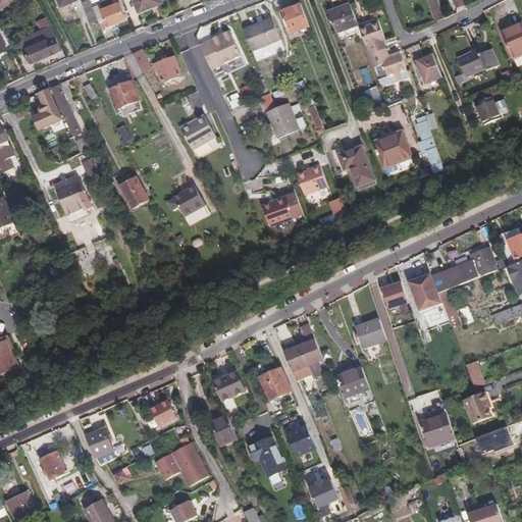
[(133,0),(134,2),(135,4),(138,13),(162,4),(160,0),(133,0)]
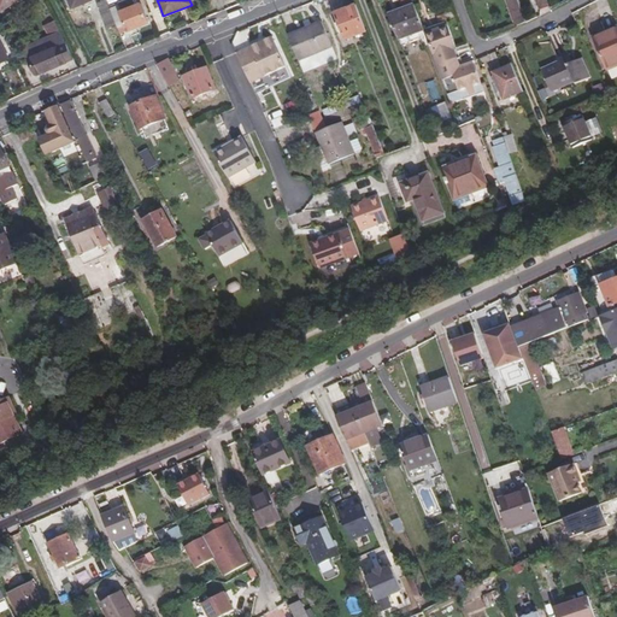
[(524,21),(517,0),(507,0),(517,24),(524,21)]
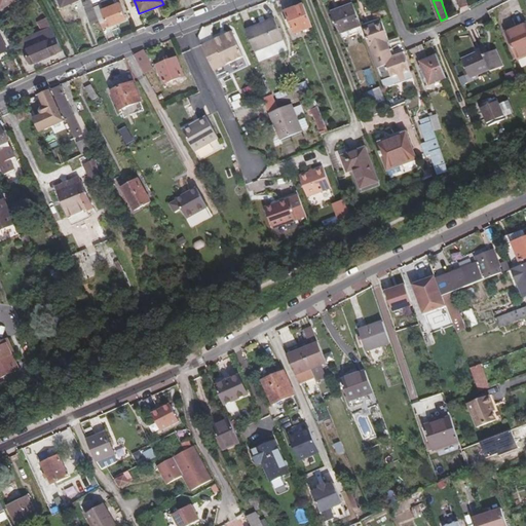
[(456,0),(459,8),(470,5),(467,0),(456,0)]
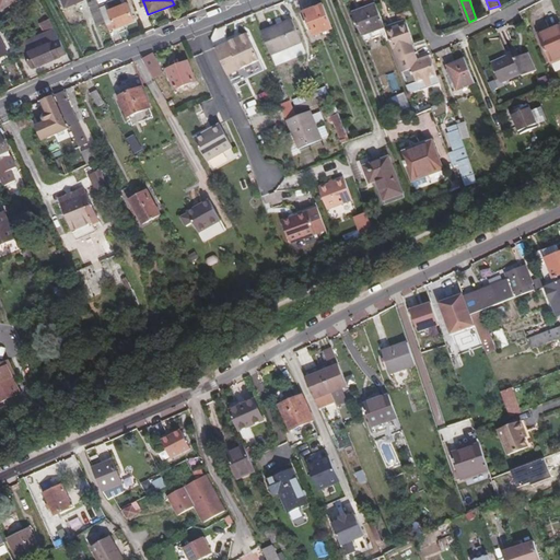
[(127,1),(101,12),(108,30),(133,19),(127,1)]
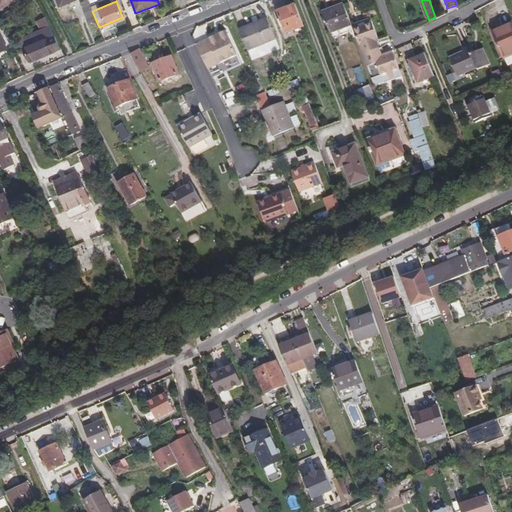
[(330,32),(351,24),(343,4),(321,12),(330,32)]
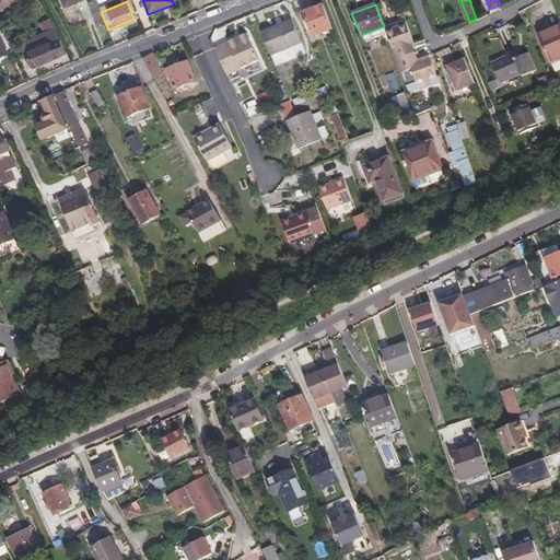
[(333,28),(323,6),(303,12),(312,36),(333,28)]
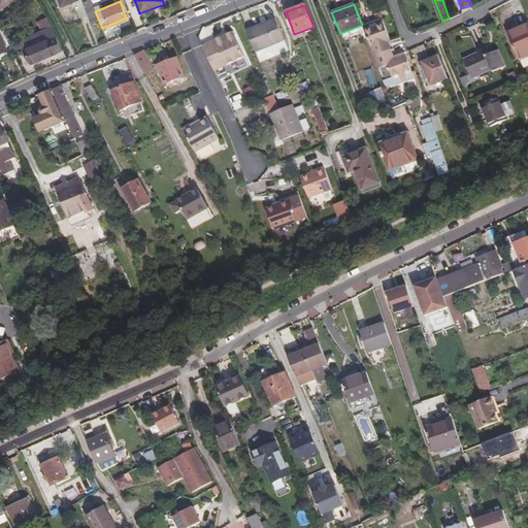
[(274,20),(245,32),(254,52),(256,51),(282,40),(284,39),(274,20)]
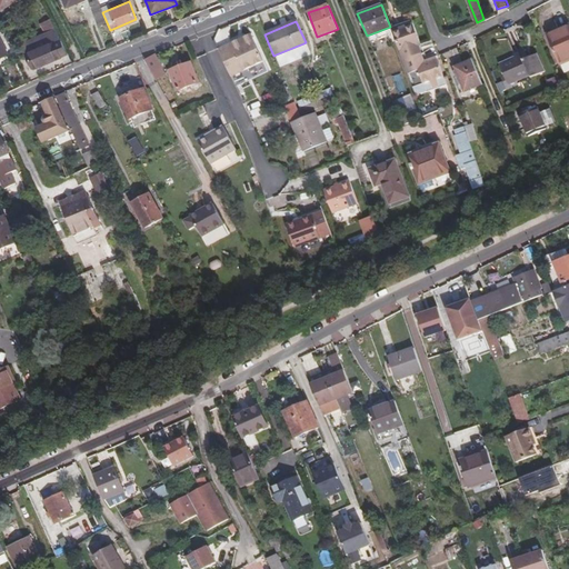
[(412,22),(391,30),(402,60),(410,57),(410,48),(416,46),(418,49),(419,49),(418,45),(420,45),(412,22)]
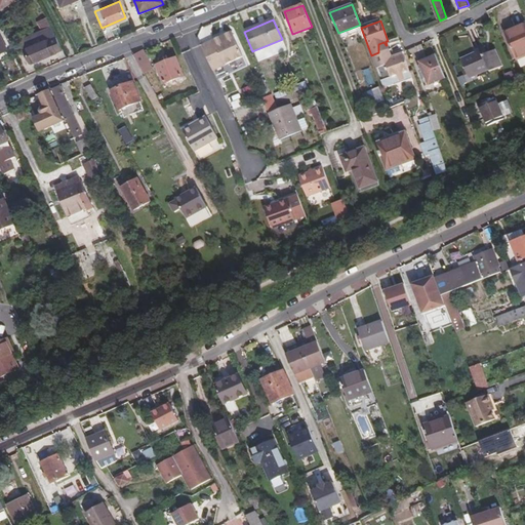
[(524,54),(524,23),(524,24),(510,30),(510,29),(502,32),(515,59),(524,54)]
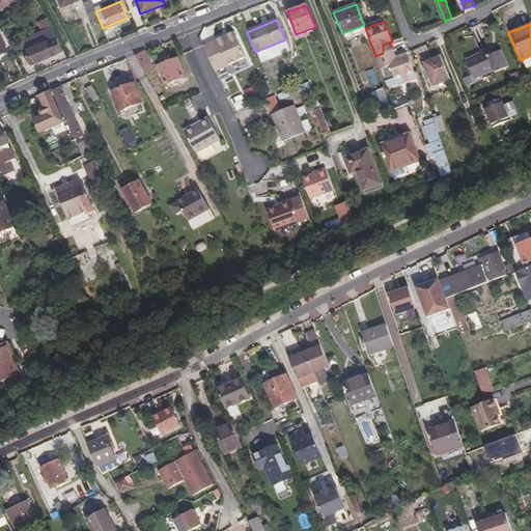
[(24,40),(27,48),(56,37),(52,29),(24,40)]
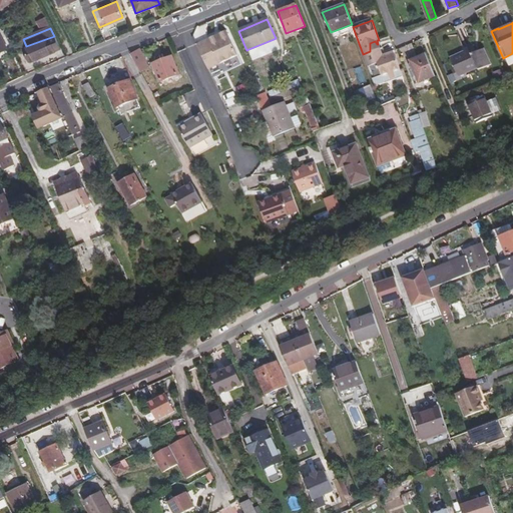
[(225,32),(196,45),(207,69),(236,56),(225,32)]
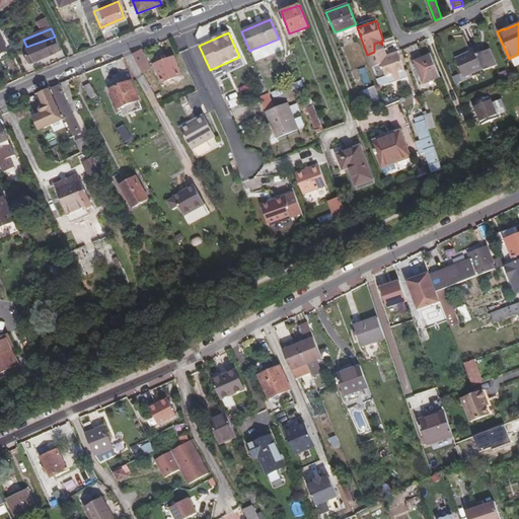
[(31,61),(61,49),(55,36),(26,47),(31,61)]
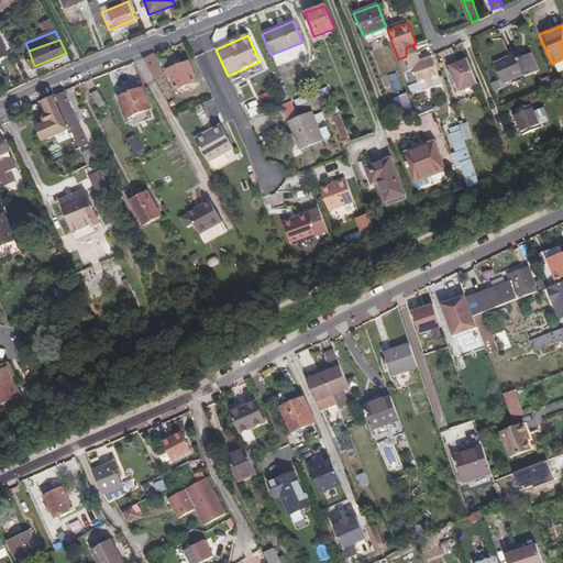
[(406,56),(398,59),(403,72),(412,68),(419,84),(439,76),(431,56),(431,55),(420,59),(415,48),(414,48),(411,45),(406,47),(406,56)]
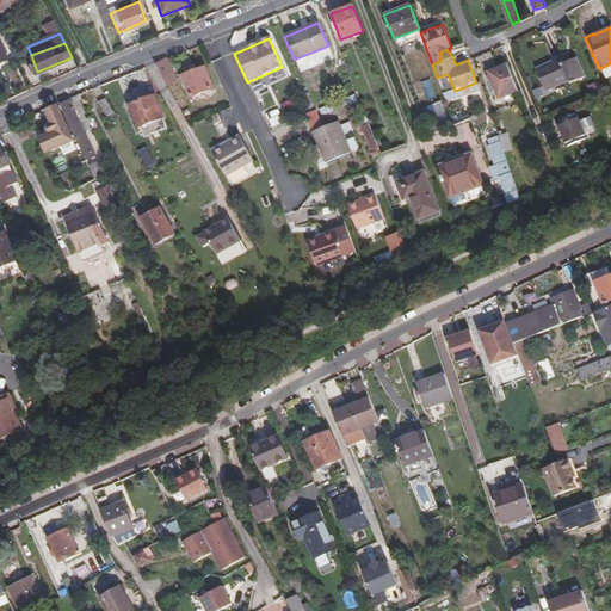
[(551,82),(554,87),(568,80),(571,85),(585,79),(576,60),(568,63),(563,54),(554,59),(556,63),(539,71),(545,85),(551,82)]
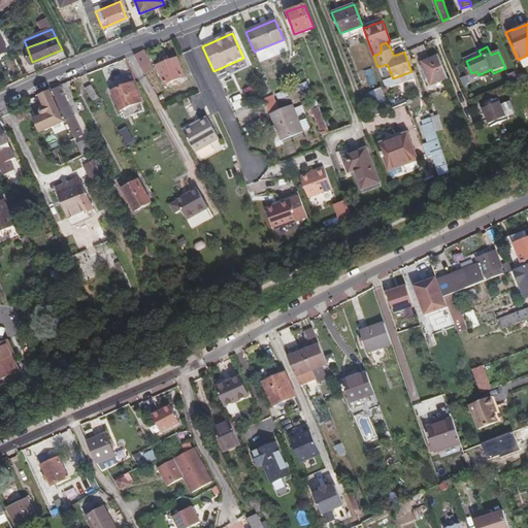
[(134,56),(143,73),(152,69),(142,51),(134,56)]
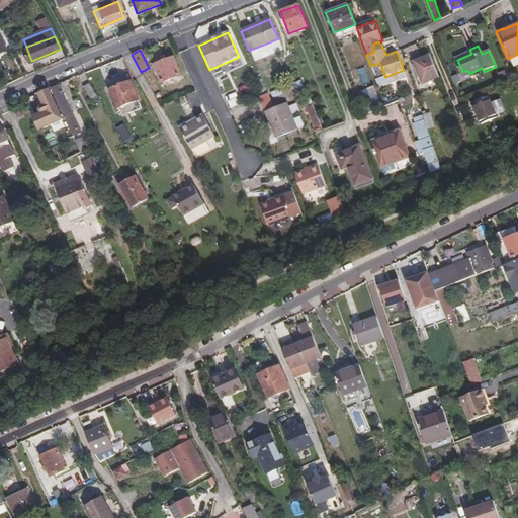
[(438,75),(429,54),(413,60),(422,82),(438,75)]
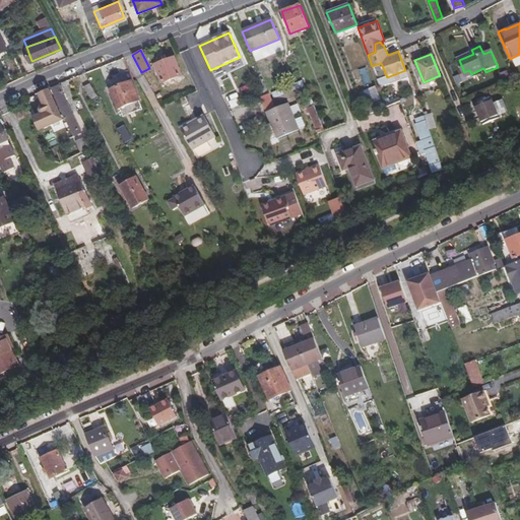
[(176,56),(154,65),(161,82),(183,73),(176,56)]
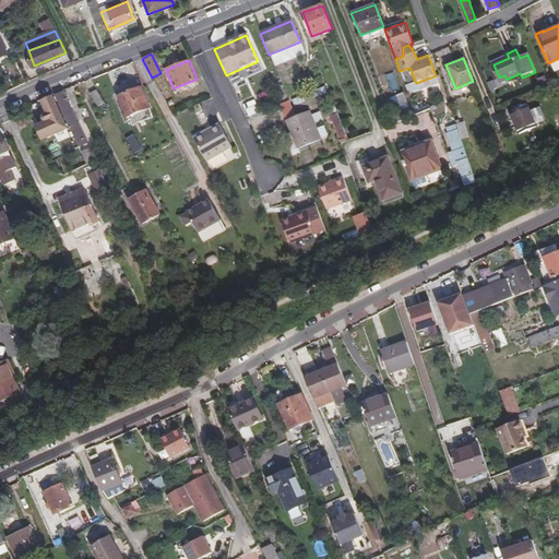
[(141,87),(118,97),(126,118),(150,109),(141,87)]
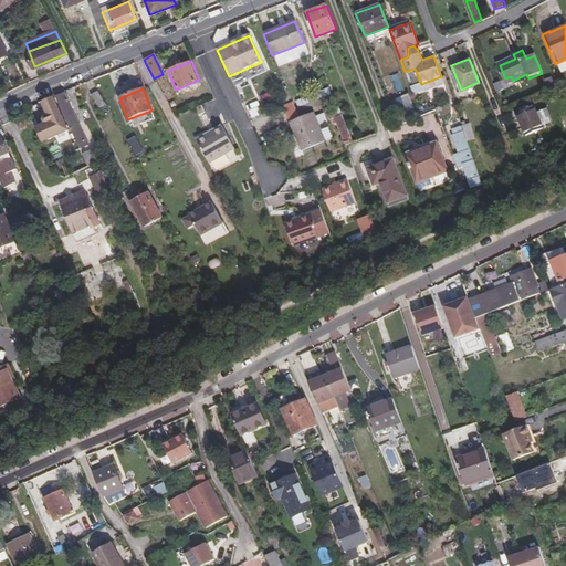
[(96,91),(91,94),(97,107),(103,104),(96,91)]
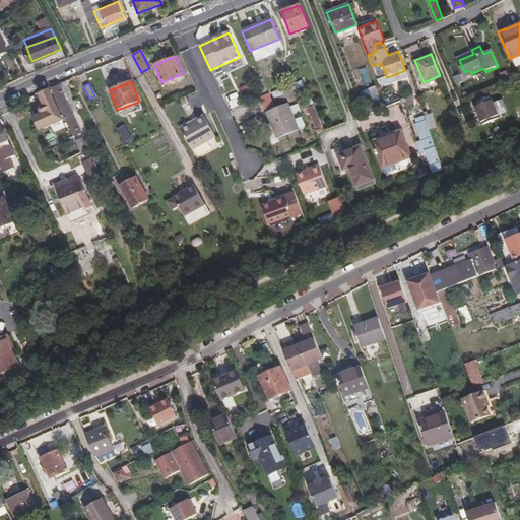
[(79,127),(73,114),(74,114),(60,84),(51,88),(71,131),(79,127)]
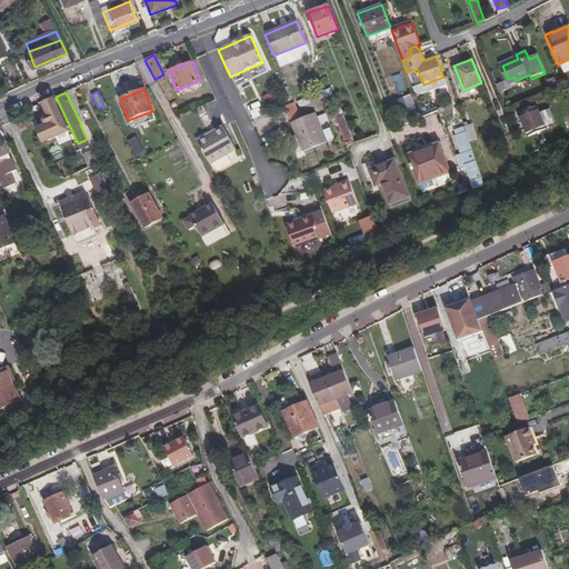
[(336,92),(301,106),(305,112),(338,99),(336,92)]
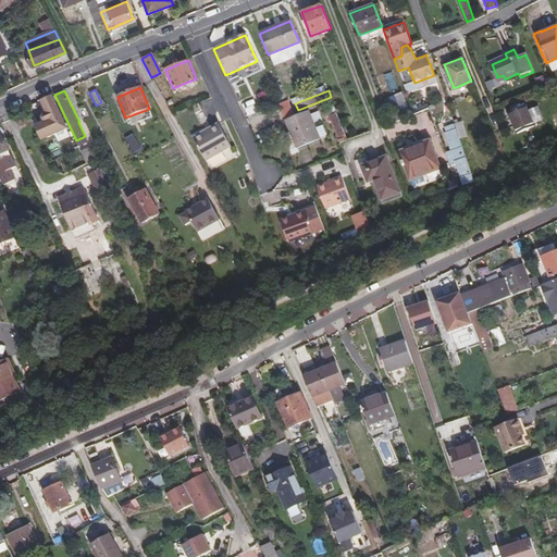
[(49,120),(50,119),(60,114),(51,97),(41,101),(45,109),(41,111),(42,114),(42,116),(42,119),(44,120),(45,121),(47,121),(49,121),(49,120)]
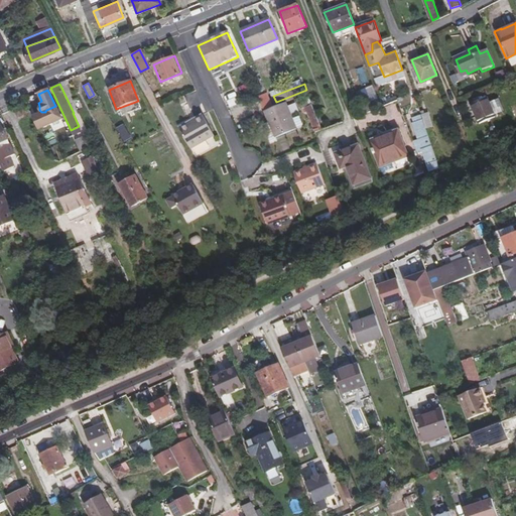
[(487,96),(470,102),(478,122),(494,116),(487,96)]
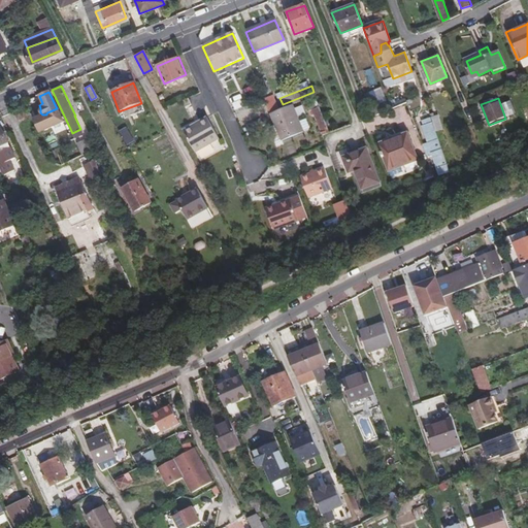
[(235,110),(243,106),(240,100),(232,103),(235,110)]
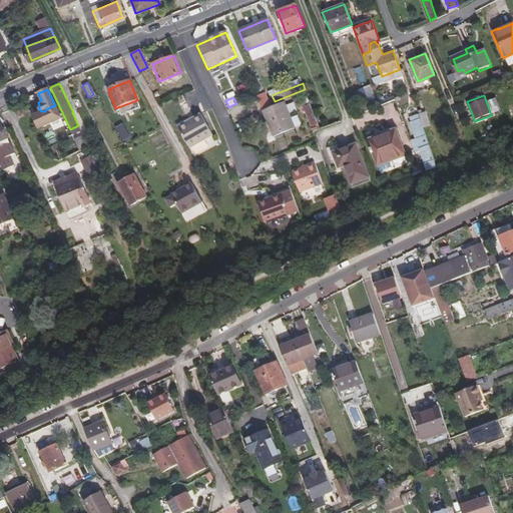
[(311,103),(309,97),(300,101),(302,107),(311,103)]
